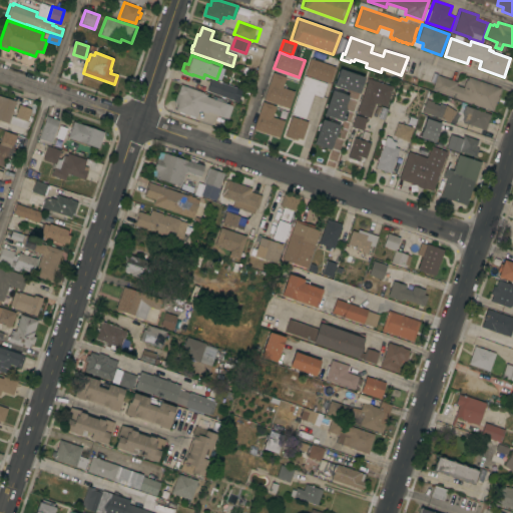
[(310,58),(336,66),(330,83),(314,78),(314,79),(327,83),(322,96),(313,93),(305,118),(291,113),(310,58)]
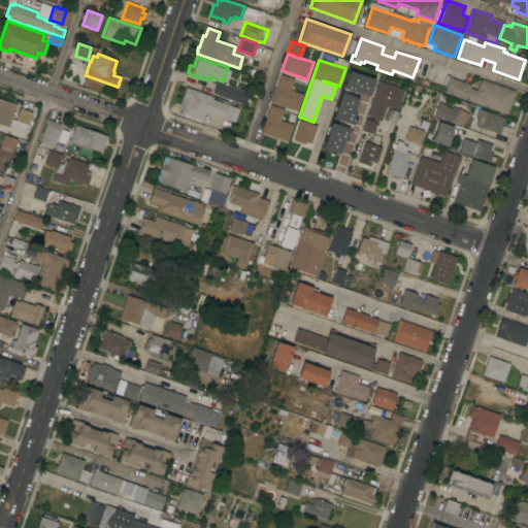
[(343,88),(355,92),(361,76),(349,72),(343,88)]
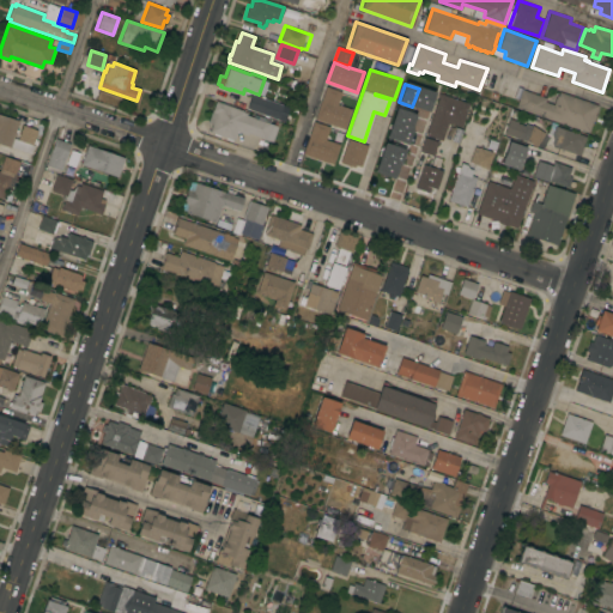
[(314,119),(326,86),(341,91),(338,104),(352,109),(345,129),(314,119)]
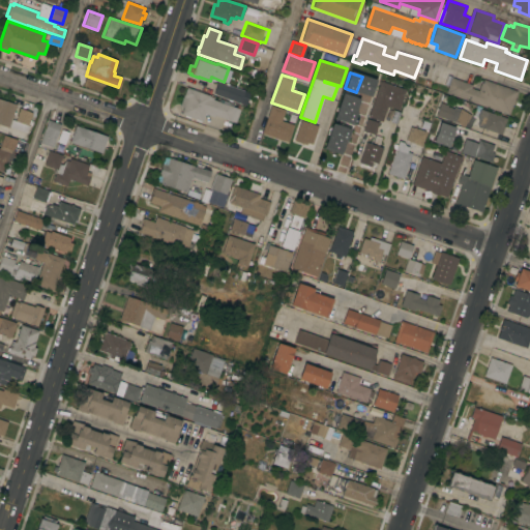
[(445,92),(451,77),(472,84),(471,88),(478,90),(481,82),(482,82),(483,79),(517,91),(509,115),(445,92)]
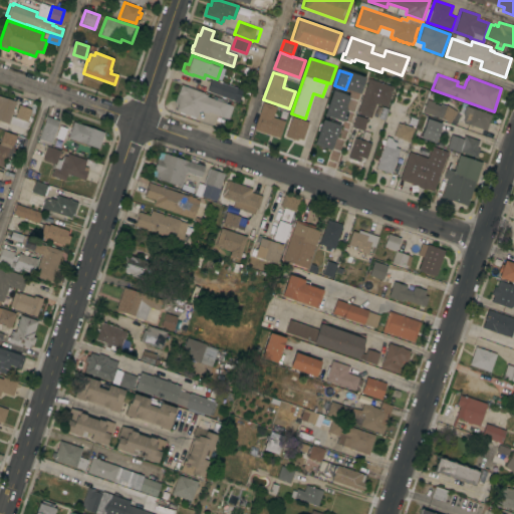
[(387,106),(375,102),(370,117),(356,112),(368,78),(394,86),(387,106)]
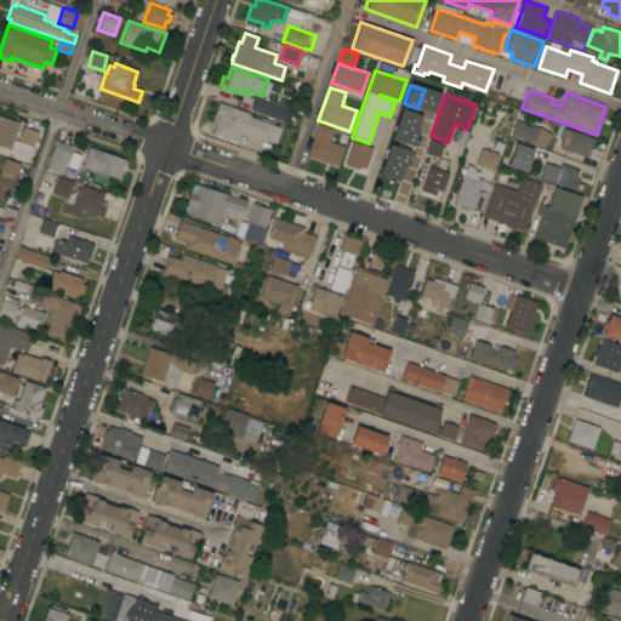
[(285,107),(280,119),(272,117),(271,118),(268,117),(269,115),(251,109),(255,96),(285,107)]
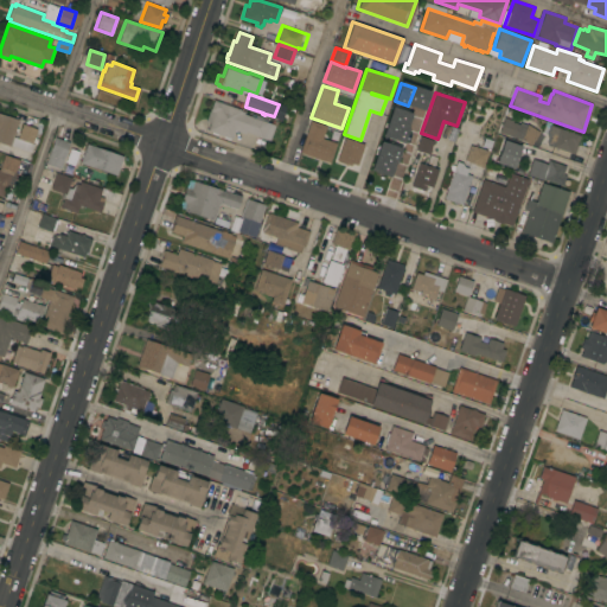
[(242,109),(241,110),(244,112),(244,114),(275,125),(269,140),(246,132),(246,134),(235,129),(231,139),(230,138),(229,139),(223,136),(218,134),(217,135),(211,133),(211,132),(208,131),(210,122),(206,121),(213,100),(242,109)]
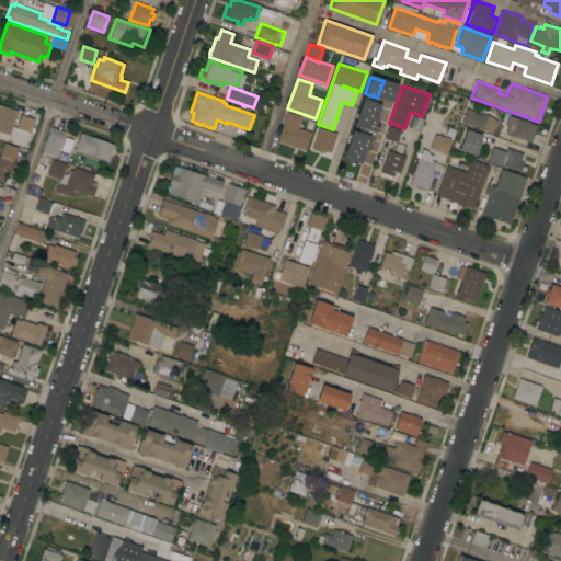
[(354,126),(371,130),(375,118),(371,117),(375,104),(362,100),(354,126)]
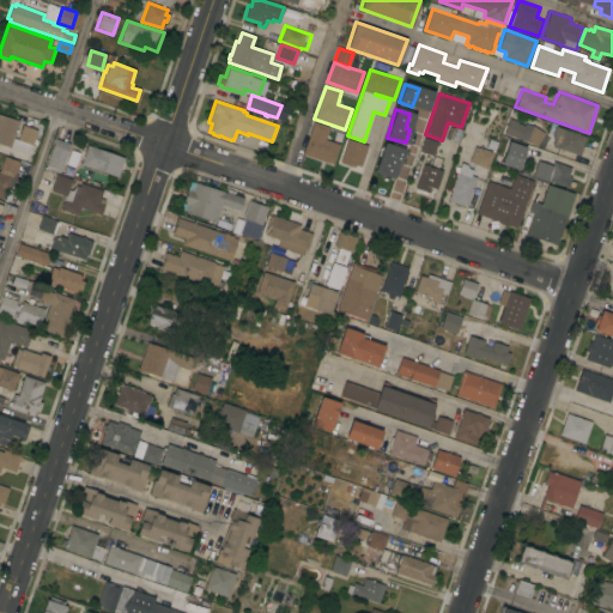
[(545,133),(536,146),(526,140),(504,133),(509,119),(517,121),(517,122),(525,125),(526,123),(519,121),(522,114),(535,120),(533,126),(545,133)]
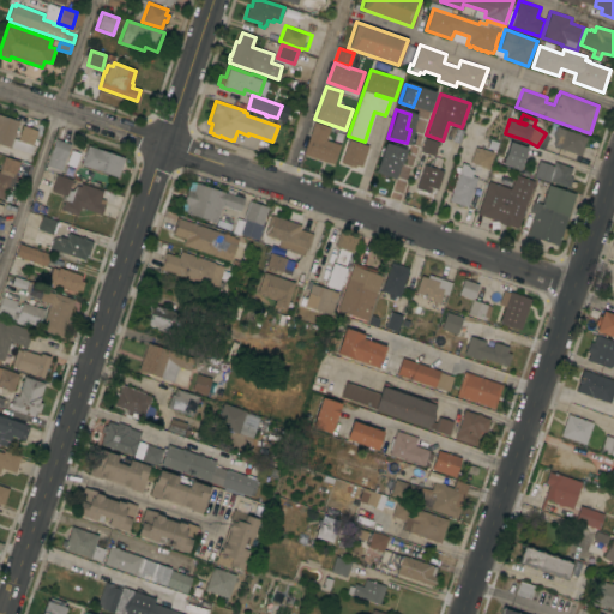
[(16,130),(18,130),(17,133),(14,132),(10,148),(0,144),(0,115),(18,121),(16,130)]
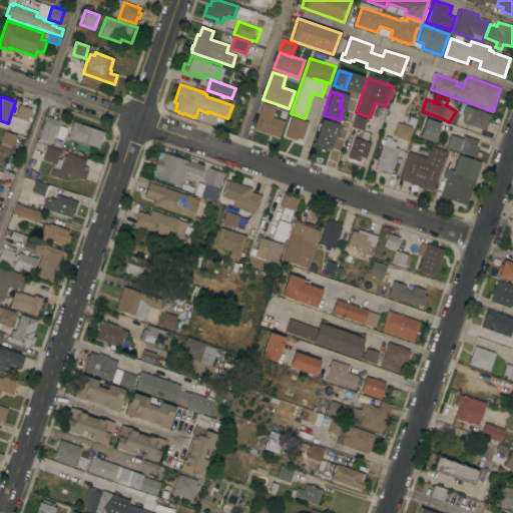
[(279,137),(252,128),(255,120),(253,119),(254,116),(257,117),(263,101),(276,106),(273,116),(285,120),(279,137)]
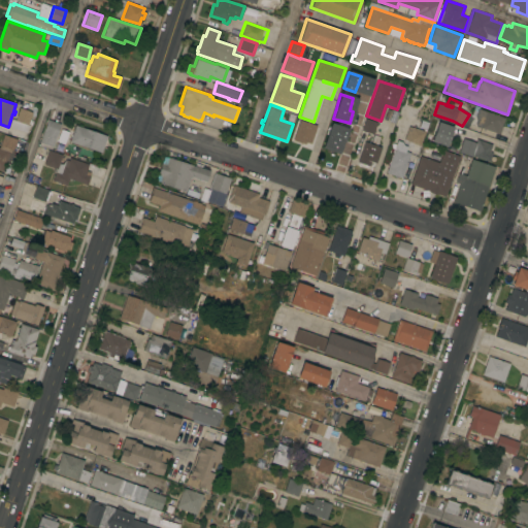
[(471,114),(474,104),(481,106),(480,108),(505,118),(500,132),(499,134),(481,128),(481,127),(476,125),(473,122),(476,117),(471,114)]
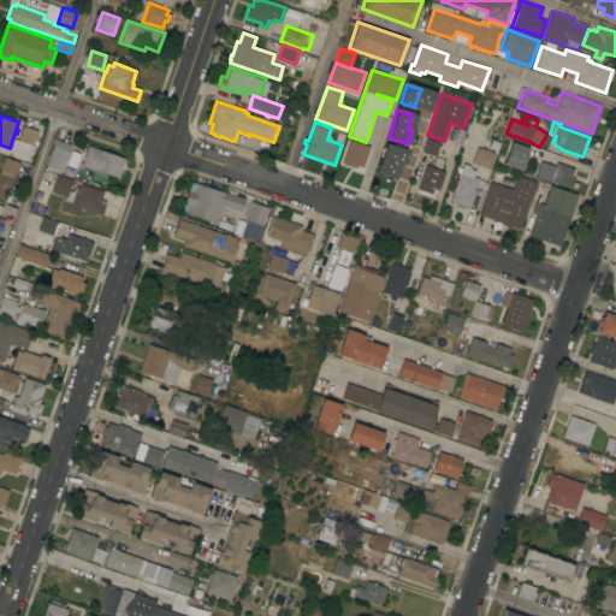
[(37,131),(33,146),(17,141),(23,125),(37,131)]
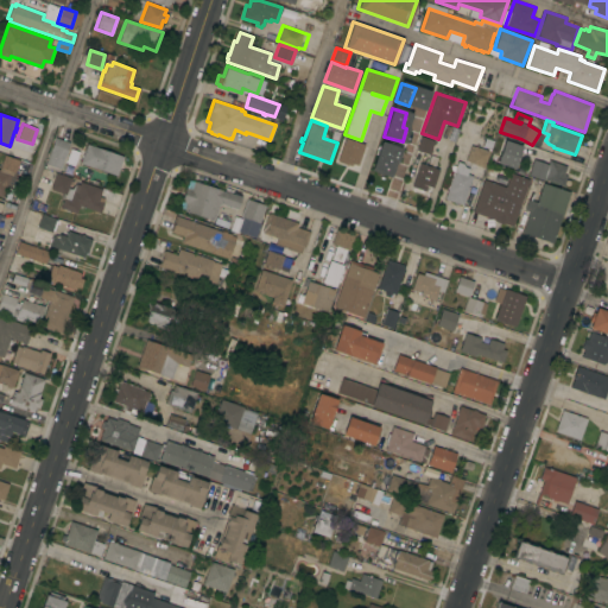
[(368,177),(382,137),(388,139),(386,147),(387,147),(385,153),(384,153),(382,156),(385,157),(388,149),(394,151),(401,133),(418,139),(411,157),(403,153),(397,168),(392,165),(391,169),(388,168),(386,175),(384,173),(381,181),(368,177)]
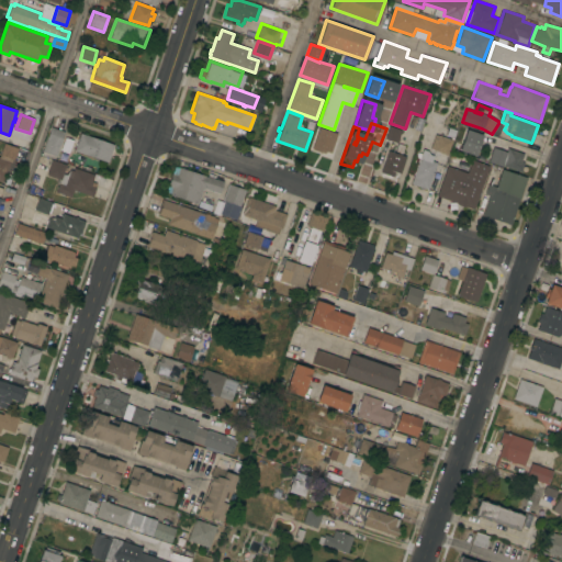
[(444,131),(446,124),(452,126),(450,133),(444,131)]
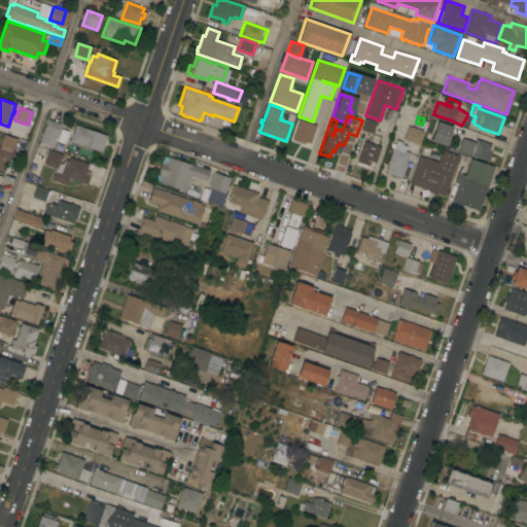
[(357,138),(360,130),(365,117),(377,121),(370,142),(357,138)]
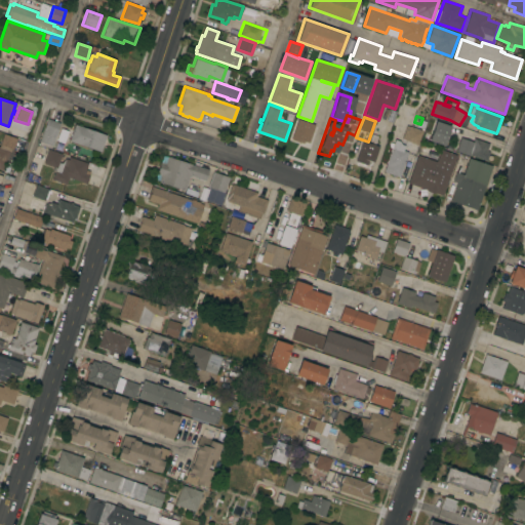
[(59,123),(55,135),(58,136),(56,142),(54,140),(52,146),(40,142),(47,119),(59,123)]
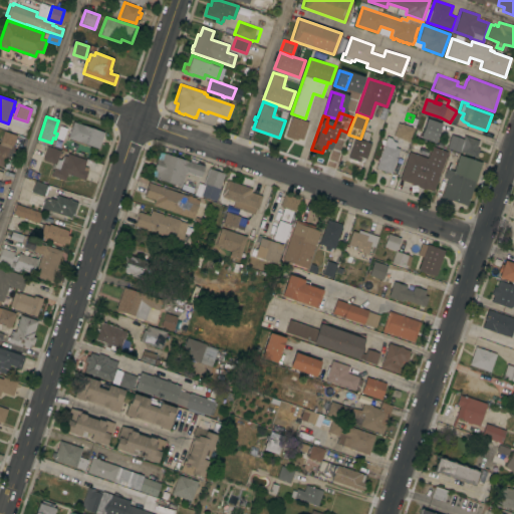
[(292,116),(307,122),(302,139),(298,138),(297,140),(285,136),(292,116)]
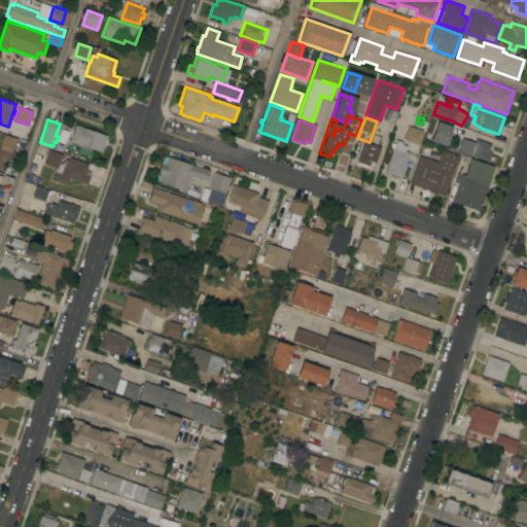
[(430,140),(437,120),(452,127),(446,146),(430,140)]
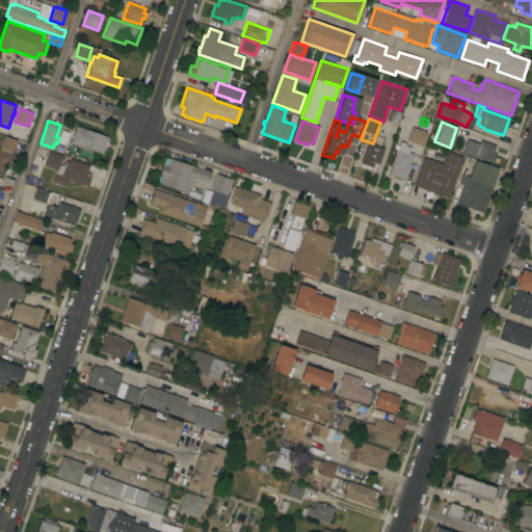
[(418,123),(430,127),(428,132),(416,128),(418,123)]
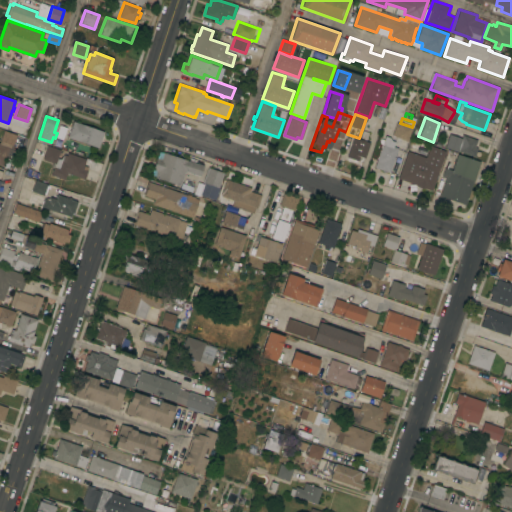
[(390,120),(396,122),(392,133),(386,131),(390,120)]
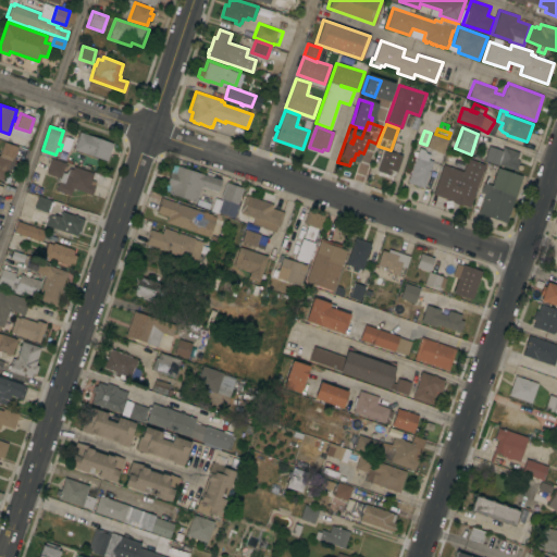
[(107,161),(73,149),(76,143),(73,141),(75,136),(77,137),(79,132),(113,144),(107,161)]
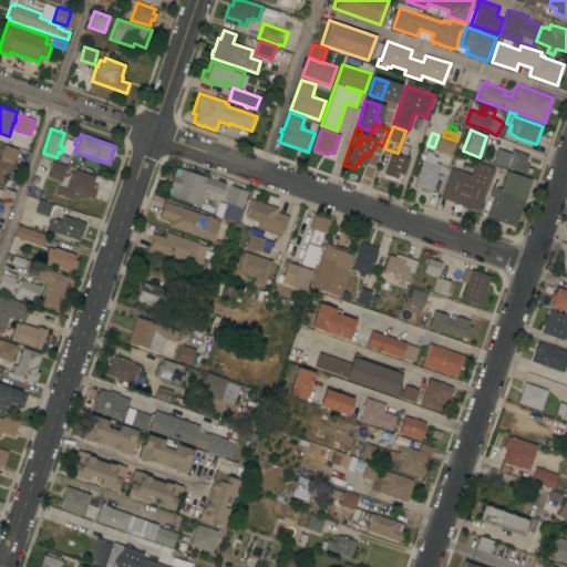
[(452,156),(434,151),(440,135),(457,142),(452,156)]
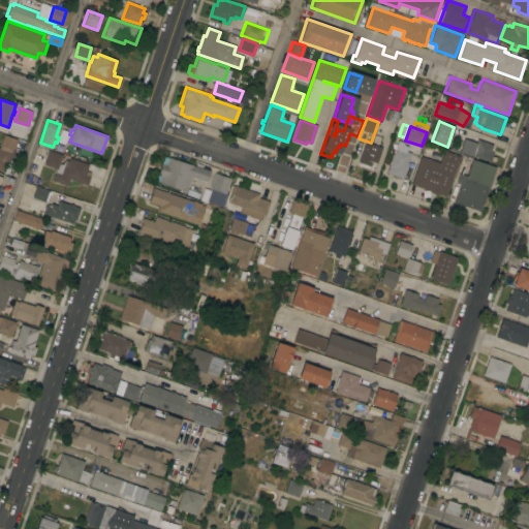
[(0,170),(0,144),(3,134),(18,139),(13,150),(14,151),(12,158),(7,156),(2,172),(0,170)]
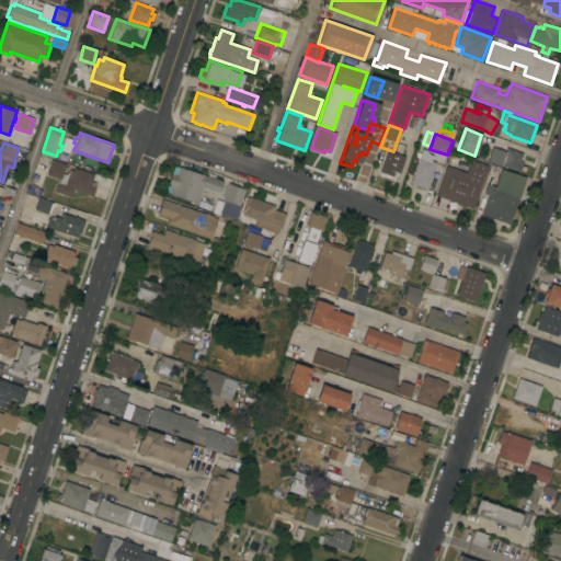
[(492,147),(505,151),(506,147),(523,153),(519,161),(523,162),(519,171),(502,165),(502,167),(488,161),(492,147)]
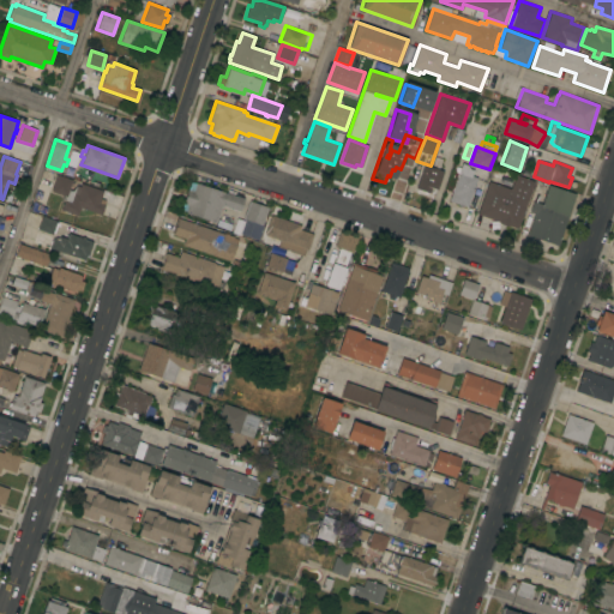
[(433,188),(432,190),(431,190),(429,193),(415,188),(419,179),(411,176),(416,162),(423,164),(444,170),(437,190),(433,188)]
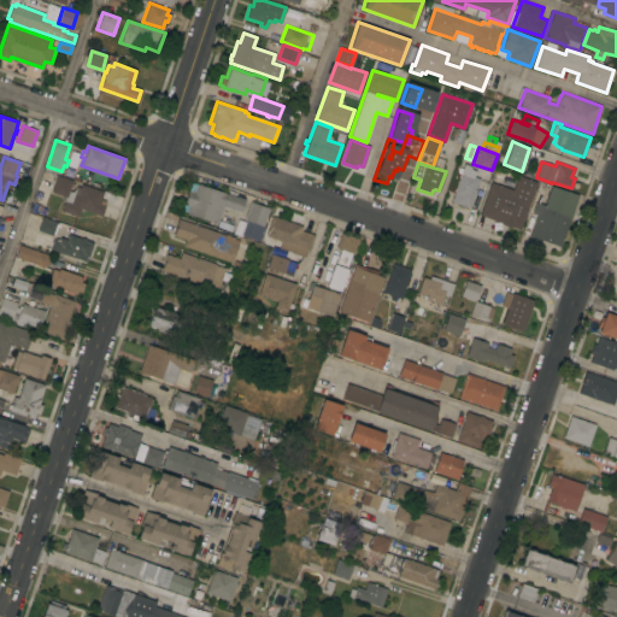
[(469,207),(451,201),(462,172),(480,178),(469,207)]
